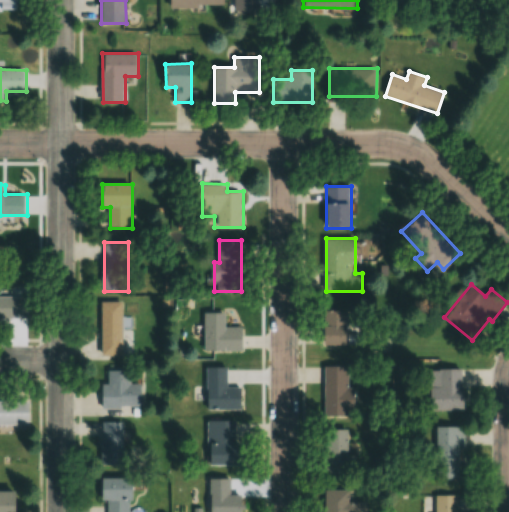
[(0,318),(30,319),(30,297),(0,296),(0,318)]
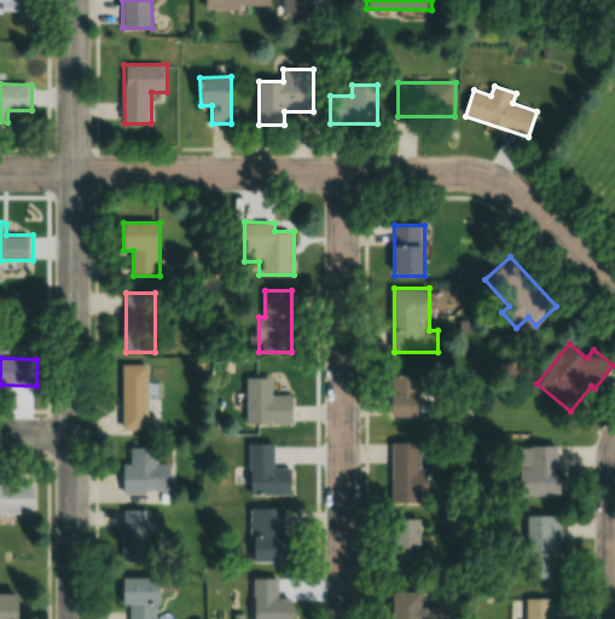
[(123,431),(150,431),(150,365),(123,365),(123,431)]
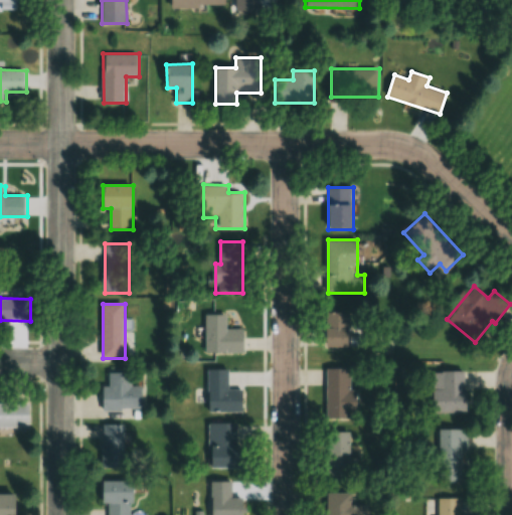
[(326,347),(350,347),(350,312),(326,312),(326,347)]
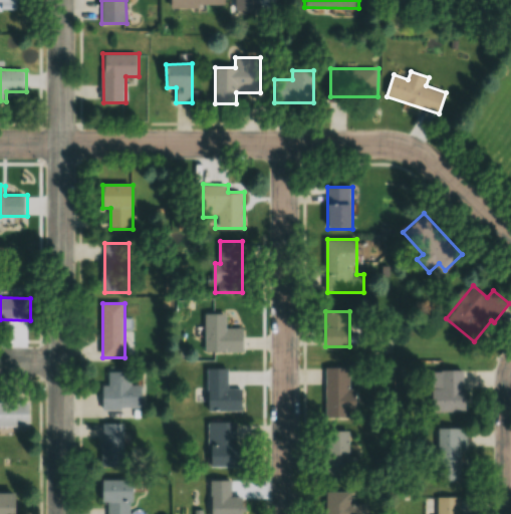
[(207,313),(207,352),(245,352),(245,327),(228,327),(228,313),(207,313)]
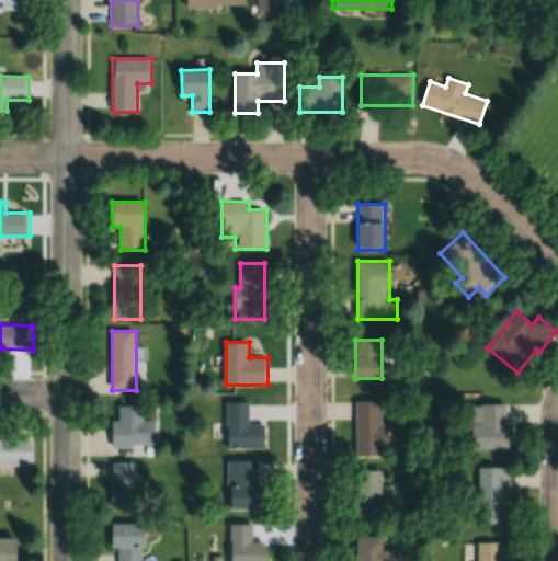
[(357,401),(357,455),(389,455),(389,424),(384,424),(384,401),(357,401)]
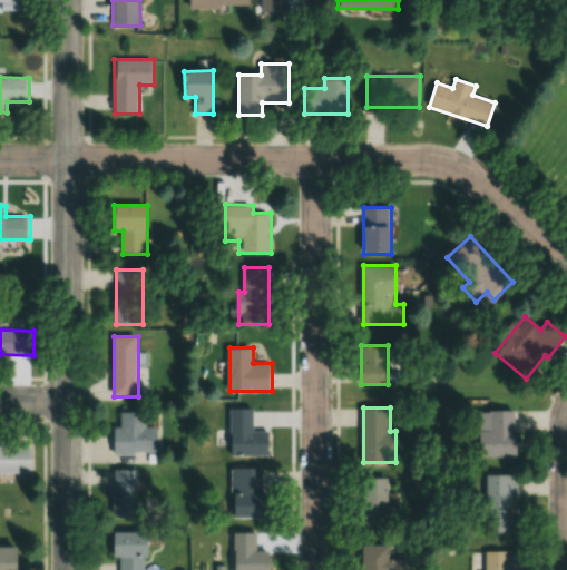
[(255,409),(232,409),(232,458),(270,458),(270,431),(255,431),(255,409)]
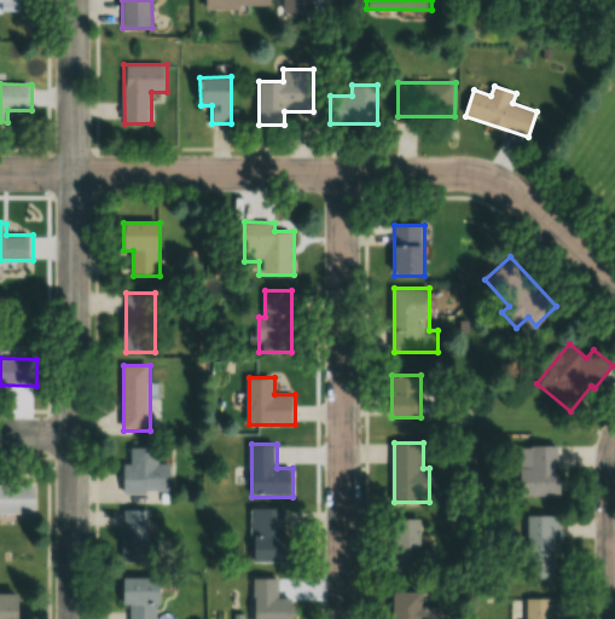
[(521,446),(521,497),(561,497),(561,446),(521,446)]
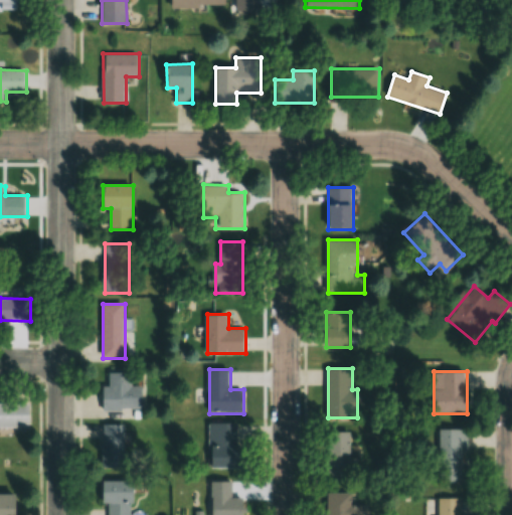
[(103,385),(103,409),(143,409),(143,385),(132,385),(132,373),(110,373),(110,385),(103,385)]
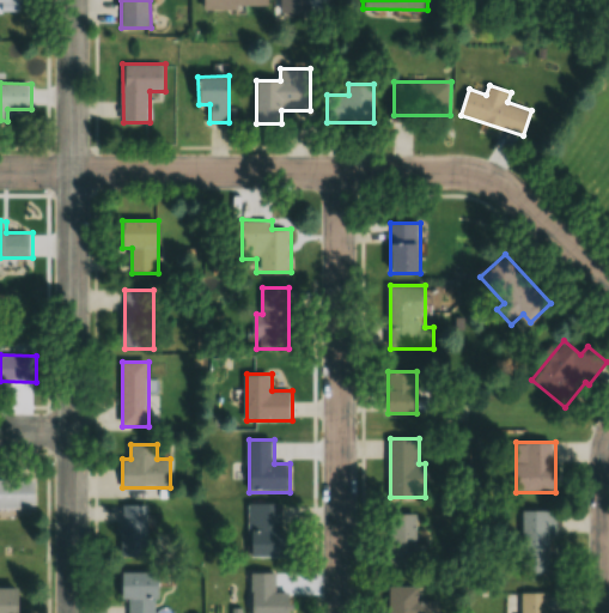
[(36,480),(0,480),(0,508),(36,509),(36,480)]
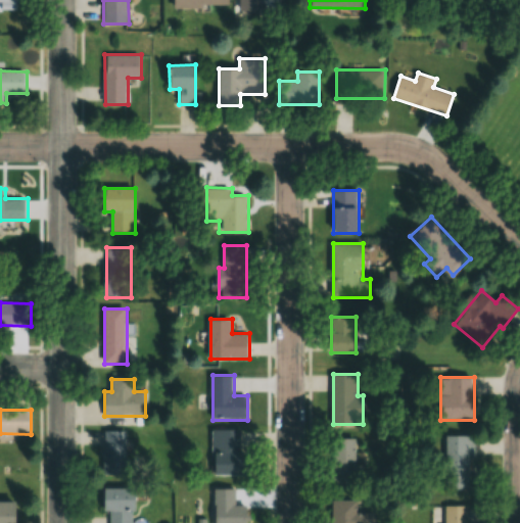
[(215,475),(243,475),(243,430),(215,430),(215,475)]
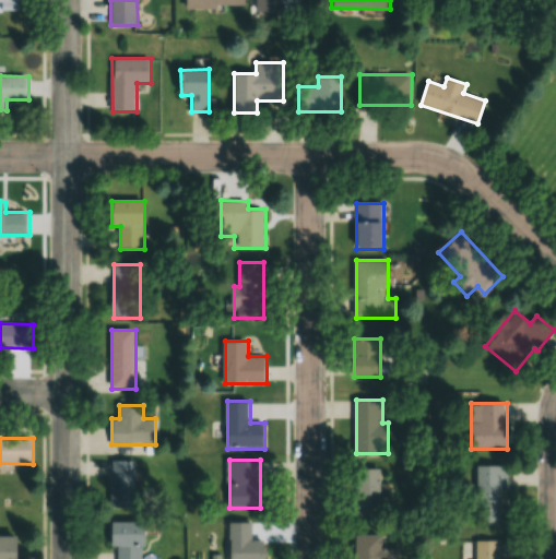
[(135,461),(111,461),(111,509),(135,509),(135,461)]
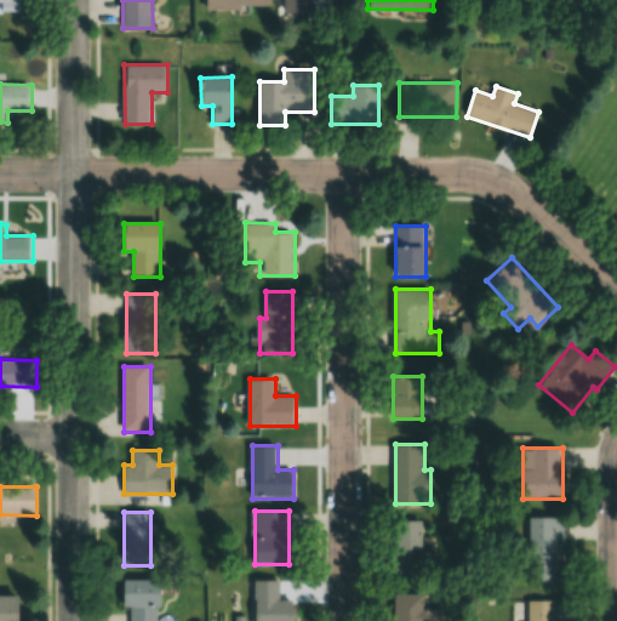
[(565,541),(565,517),(529,517),(527,580),(558,580),(559,541),(565,541)]
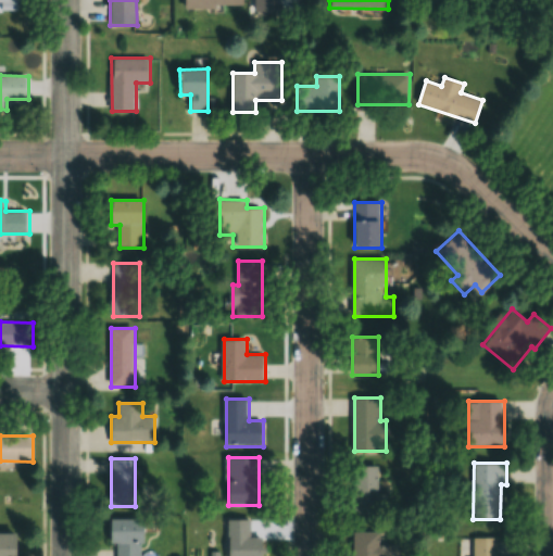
[(379,466),(357,466),(357,517),(379,517),(379,466)]
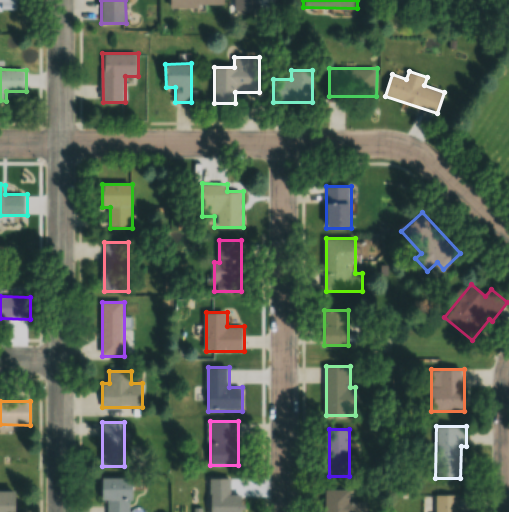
[(132,511),(132,478),(101,478),(101,501),(109,501),(109,511),(132,511)]
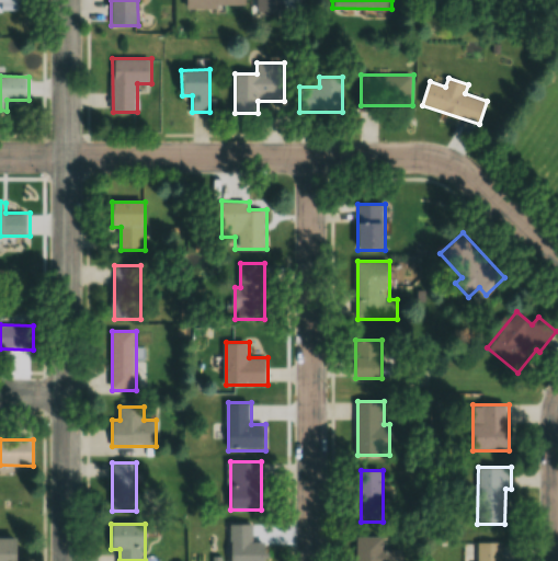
[(230,560),(264,560),(264,541),(253,541),(253,524),(231,524),(230,560)]
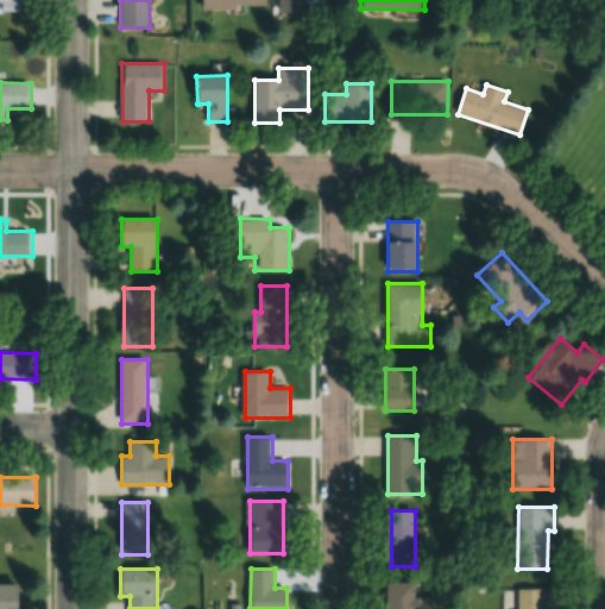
[(17,608),(18,583),(0,582),(0,608),(17,608)]
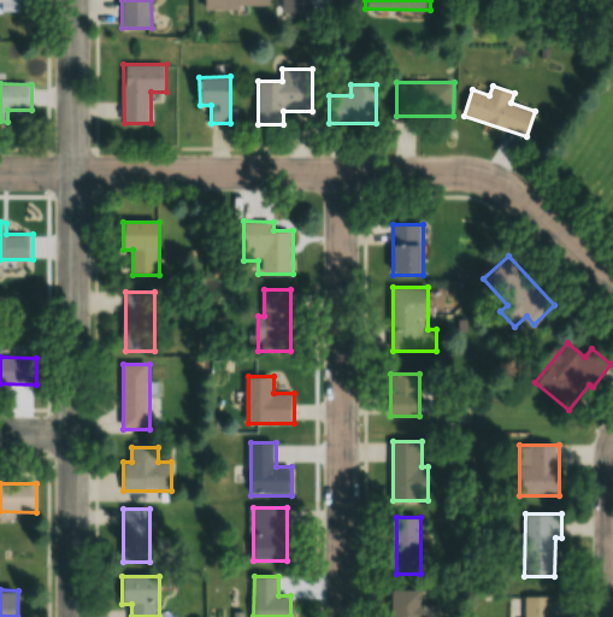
[(420,616),(420,591),(393,591),(392,616),(420,616)]
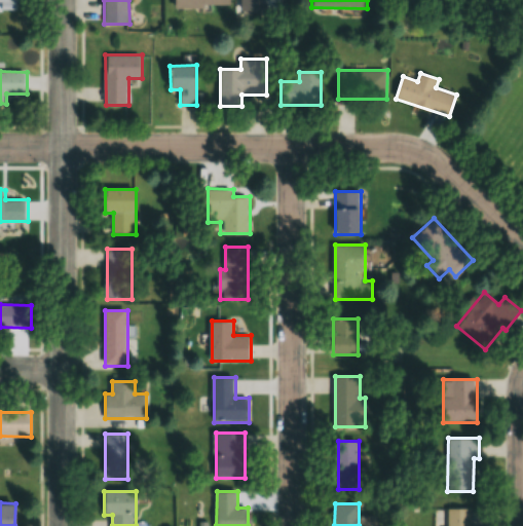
[(475,525),(475,509),(439,509),(439,525),(475,525)]
